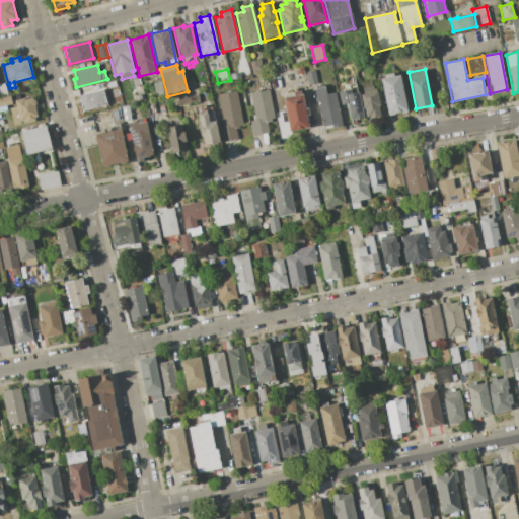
[(314,71),(317,83),(308,85),(306,73),(314,71)]
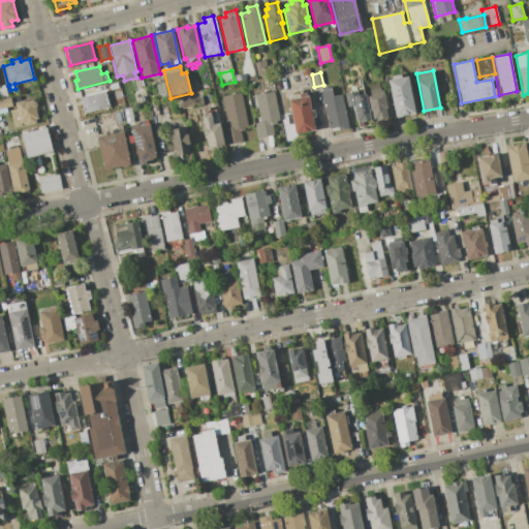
[(415,113),(395,117),(387,81),(408,76),(415,113)]
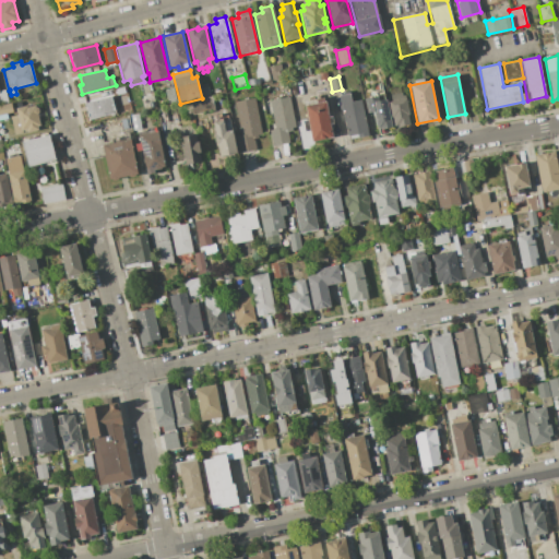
[(164,91),(174,87),(177,103),(168,105),(164,91)]
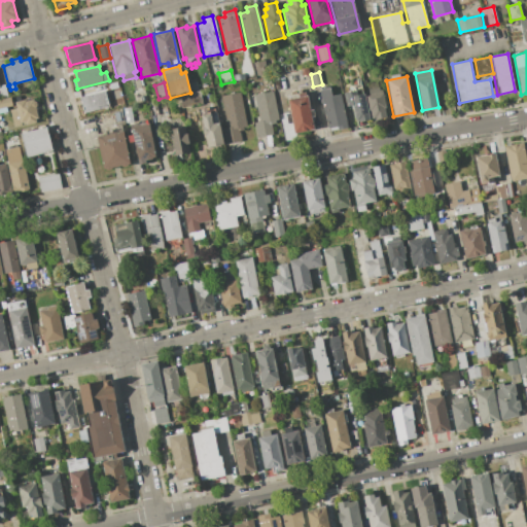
[(143,88),(146,101),(135,104),(132,91),(143,88)]
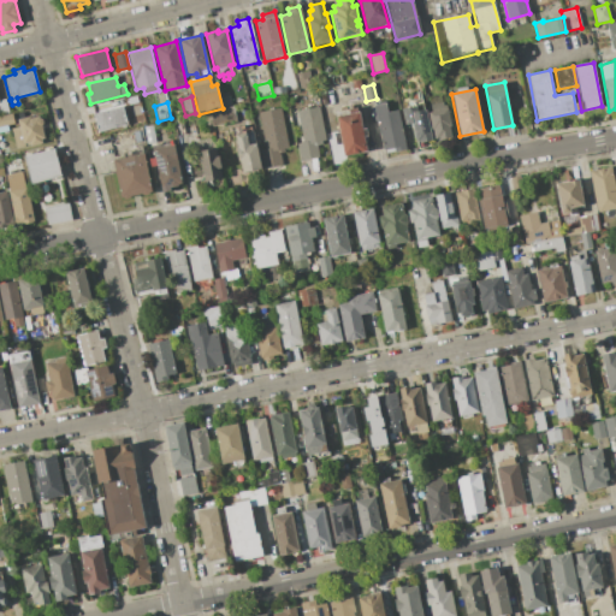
[(373,105),(385,102),(388,112),(398,110),(407,149),(394,152),(394,148),(383,150),(373,105)]
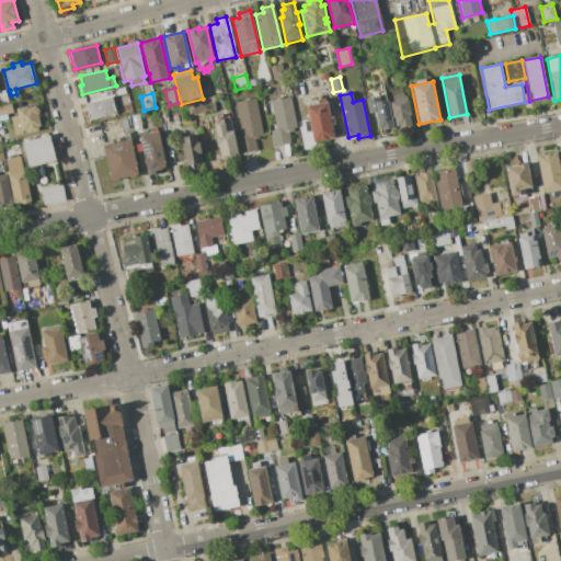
[(391,95),(403,93),(403,96),(407,95),(411,115),(409,115),(411,125),(400,127),(399,125),(396,126),(393,118),(392,118),(389,102),(392,102),(391,95)]
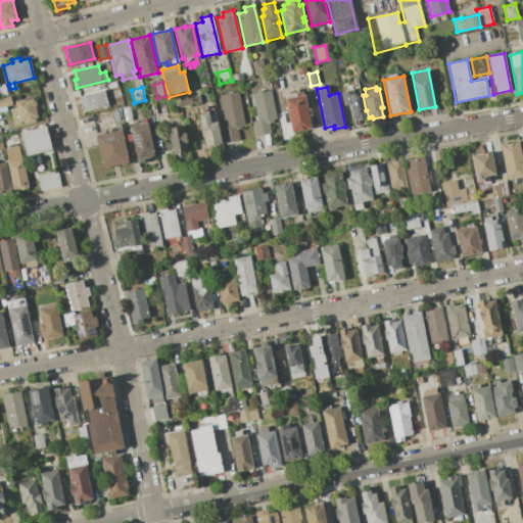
[(341,91),(351,89),(352,94),(362,93),(366,119),(358,121),(357,119),(352,120),(349,104),(344,105),(341,91)]
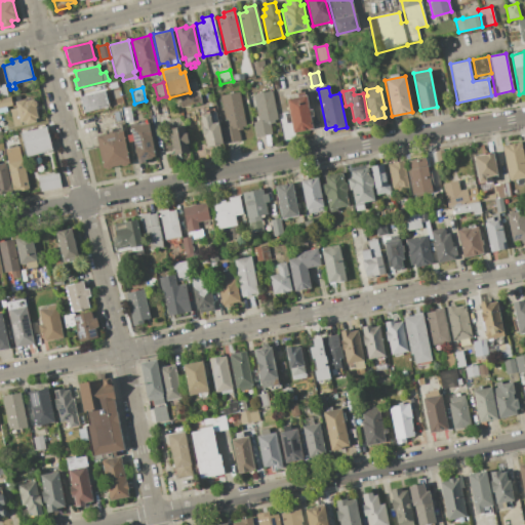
[(109,106),(83,113),(79,97),(105,90),(109,106)]
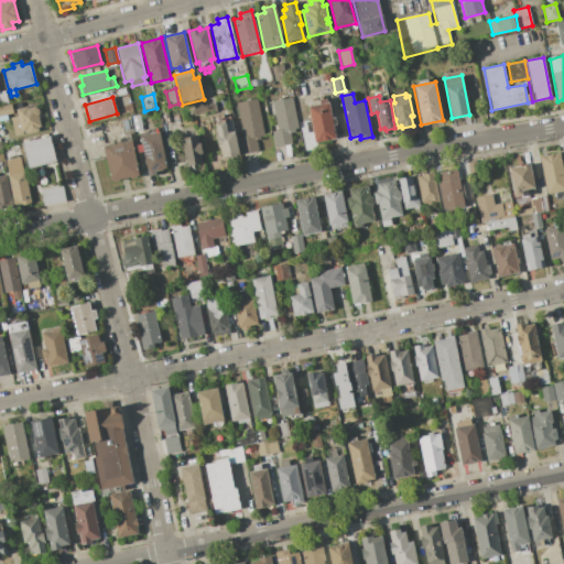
[(275,148),(272,131),(278,130),(272,101),(292,97),(297,128),(294,128),(295,132),(290,132),(292,144),(275,148)]
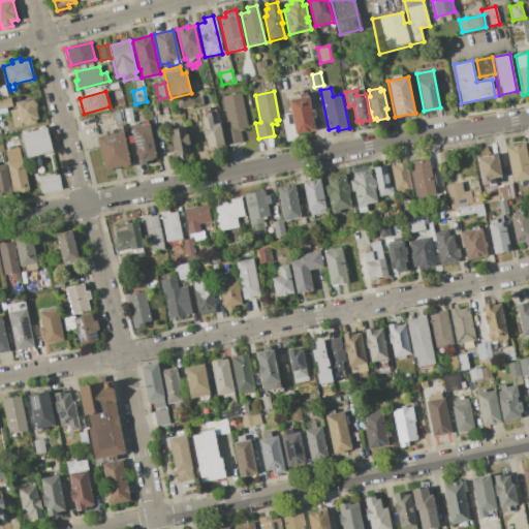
[(225,145),(222,128),(227,127),(221,96),(241,92),(248,126),(237,128),(240,143),(225,145)]
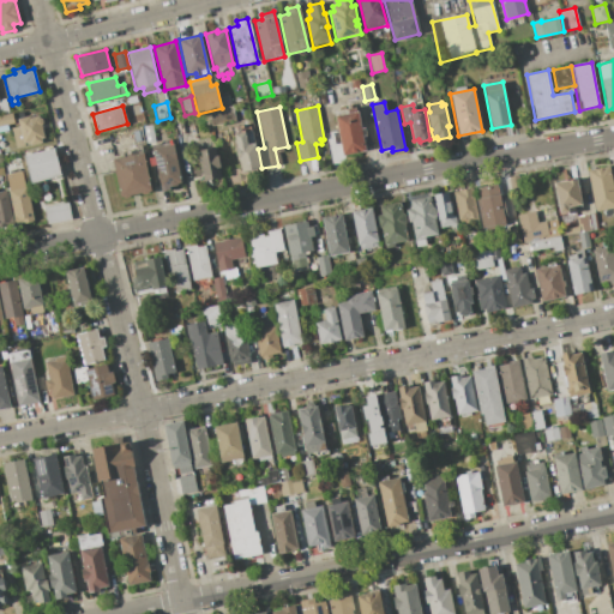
[(342,156),(335,115),(348,113),(348,109),(356,107),(360,127),(365,126),(366,136),(362,136),(365,151),(342,156)]
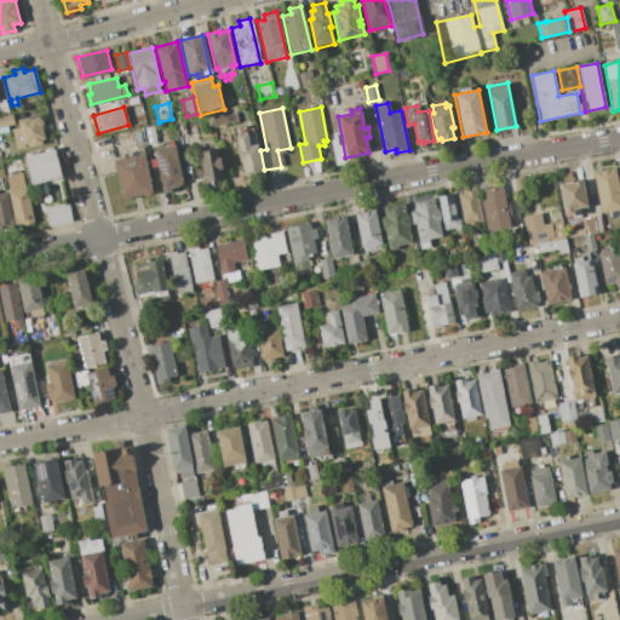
[(15,124),(0,127),(0,115),(12,113),(15,124)]
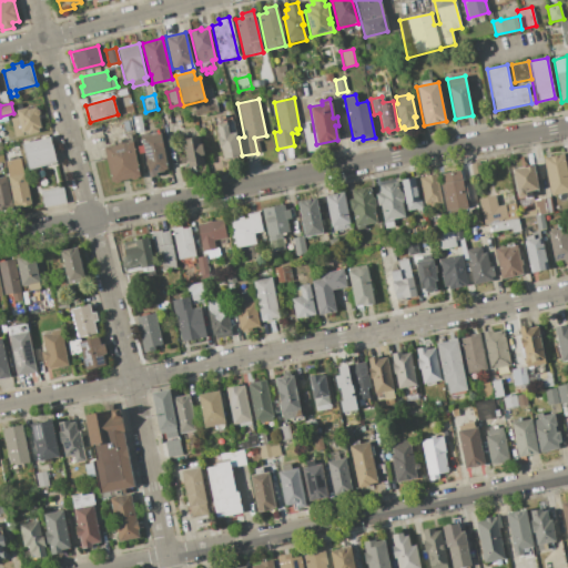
[(16,110),(27,107),(28,109),(38,107),(40,114),(38,114),(41,128),(39,128),(40,130),(22,134),(16,110)]
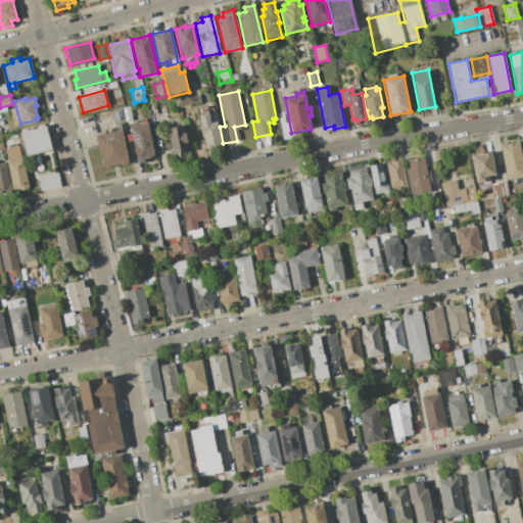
[(154,101),(156,113),(149,114),(147,102),(154,101)]
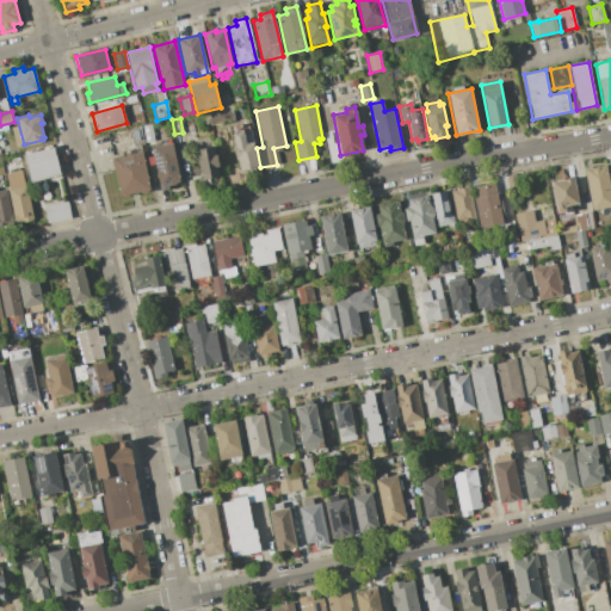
[(258,167),(240,171),(238,160),(235,160),(233,146),(234,146),(233,137),(245,135),(246,143),(253,142),(258,167)]
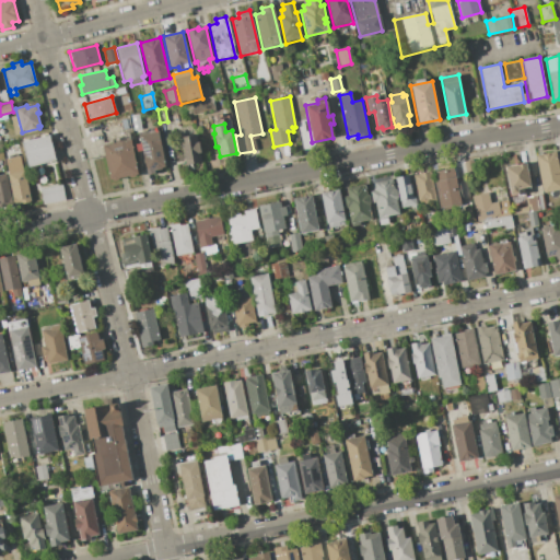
[(139,135),(159,130),(166,165),(161,168),(154,171),(155,173),(147,175),(139,135)]
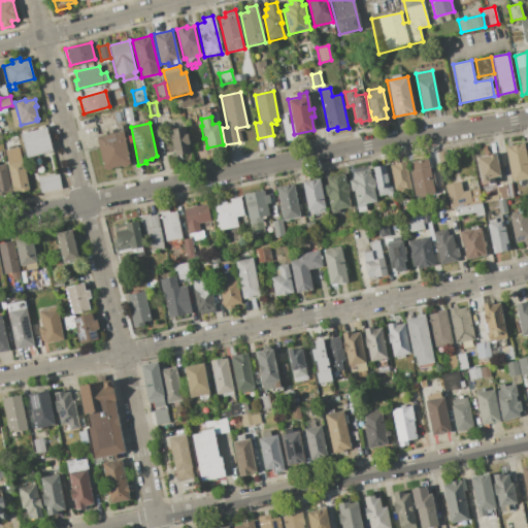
[(169,129),(185,126),(187,134),(188,134),(189,143),(188,143),(190,153),(174,156),(169,129)]
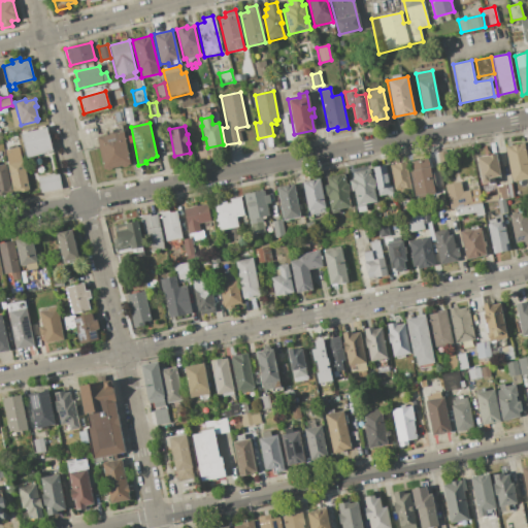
[(47,127),(54,151),(27,158),(20,134),(47,127)]
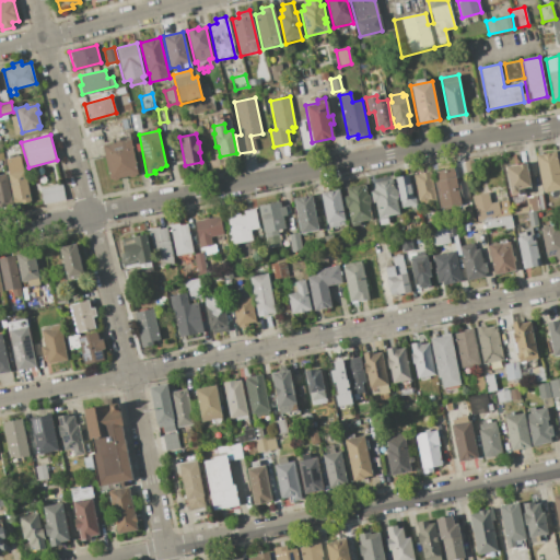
[(131,139),(138,176),(128,178),(128,176),(119,178),(119,179),(108,182),(102,146),(131,139)]
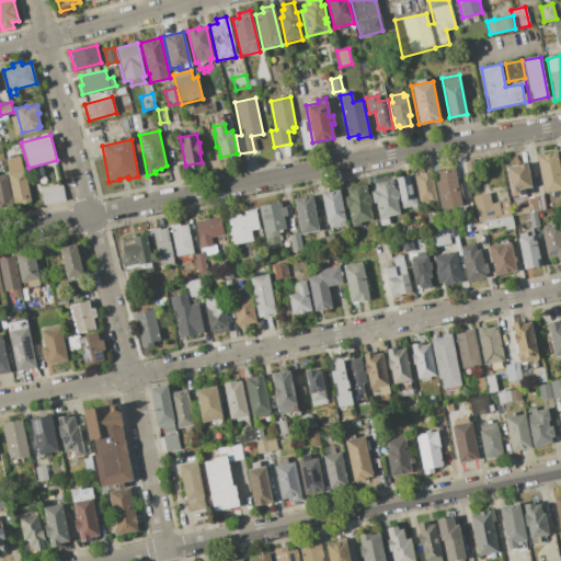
[(560,172),(560,189),(545,193),(537,156),(557,152),(560,172)]
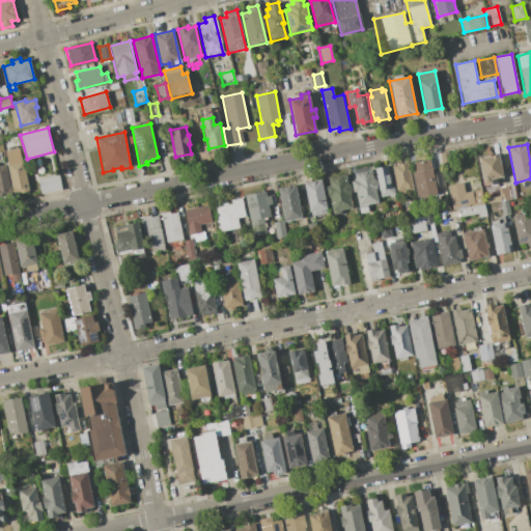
[(479,159),(499,155),(503,177),(491,179),(492,183),(483,185),(479,159)]
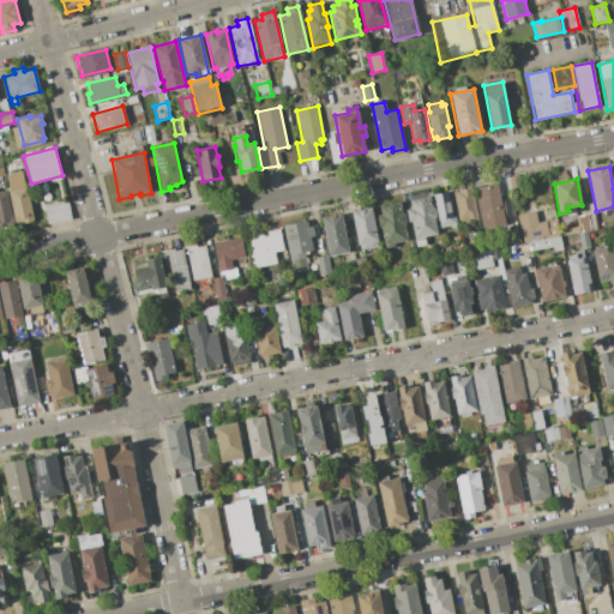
[(34,221),(16,224),(7,184),(25,180),(34,221)]
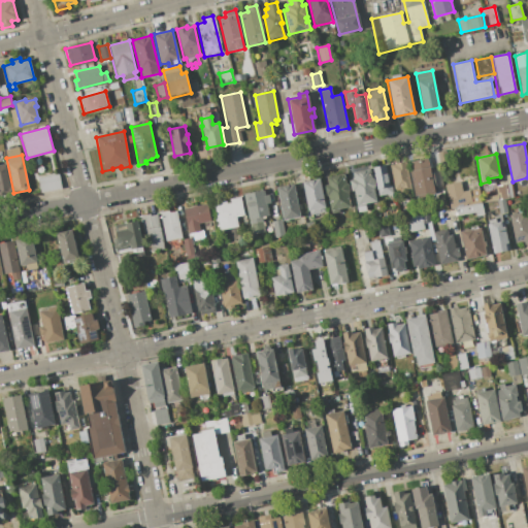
[(437,193),(415,198),(409,171),(411,171),(409,162),(427,158),(429,167),(431,167),(437,193)]
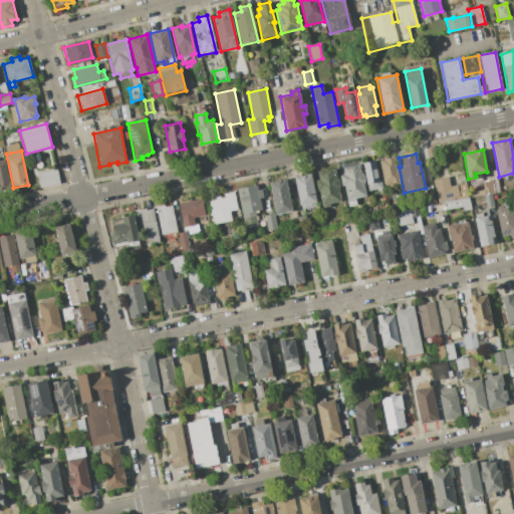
[(396,157),(402,187),(392,189),(391,183),(383,185),(378,161),(396,157)]
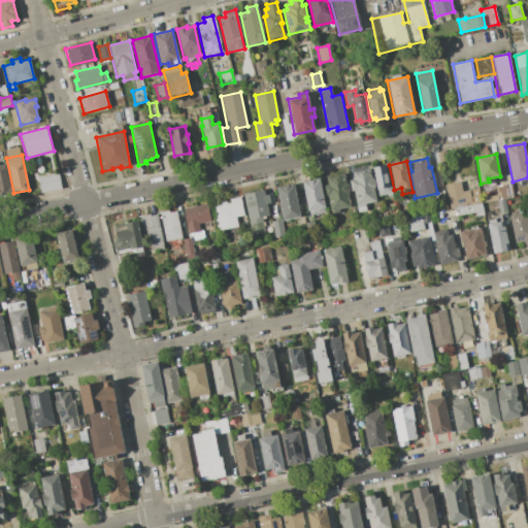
[(0,164),(6,164),(12,193),(0,196),(0,164)]
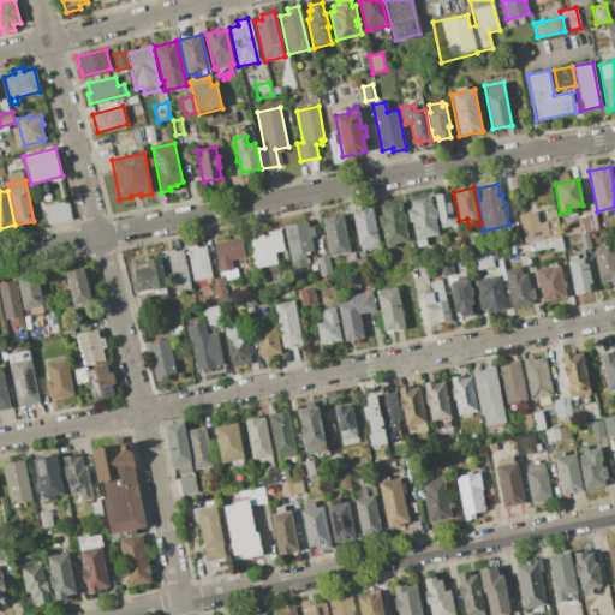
[(434,195),(448,192),(451,202),(453,201),(454,209),(452,210),(453,215),(455,215),(458,225),(441,228),(434,195)]
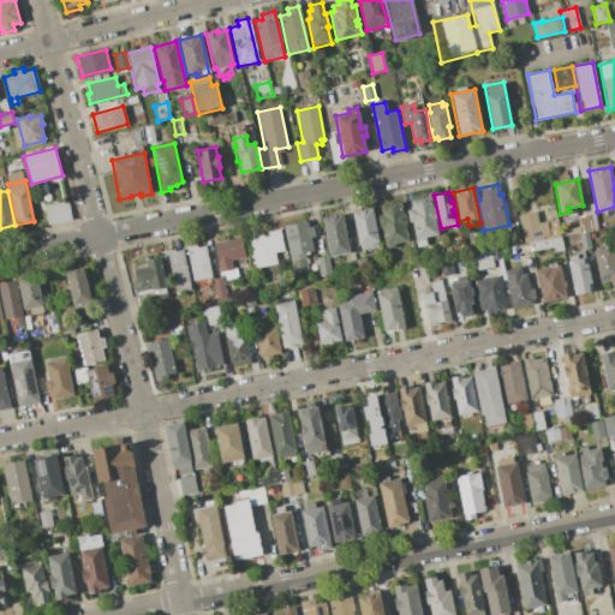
[(416,239),(412,222),(408,222),(406,210),(410,209),(408,201),(431,197),(434,208),(436,208),(437,218),(435,218),(439,236),(416,239)]
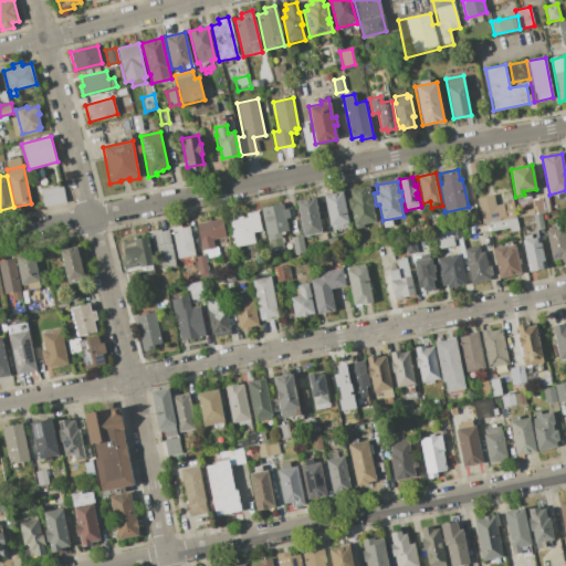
[(355,229),(352,210),(348,210),(346,199),(350,198),(349,190),(368,186),(370,196),(374,195),(375,205),(373,206),(376,221),(363,223),(364,228),(355,229)]
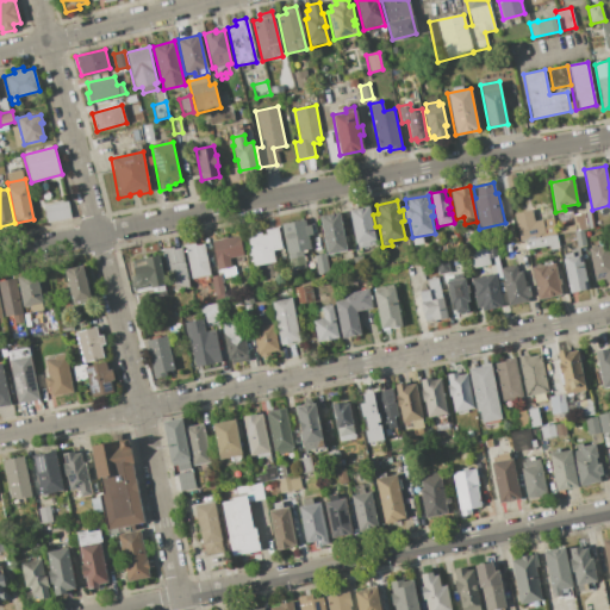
[(44,206),(68,201),(70,218),(47,222),(44,206)]
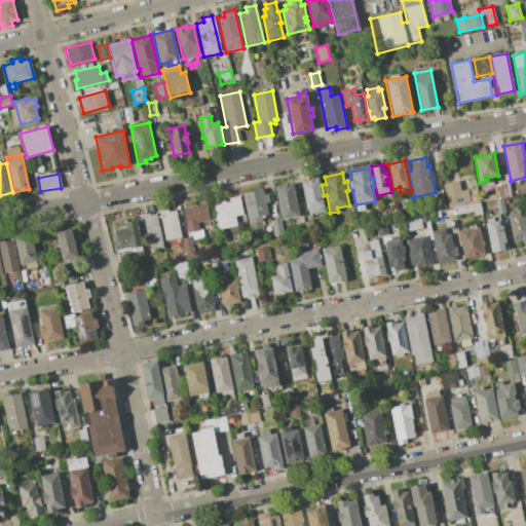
[(318,178),(324,207),(317,208),(318,212),(307,214),(306,211),(304,211),(303,205),(305,205),(301,182),(318,178)]
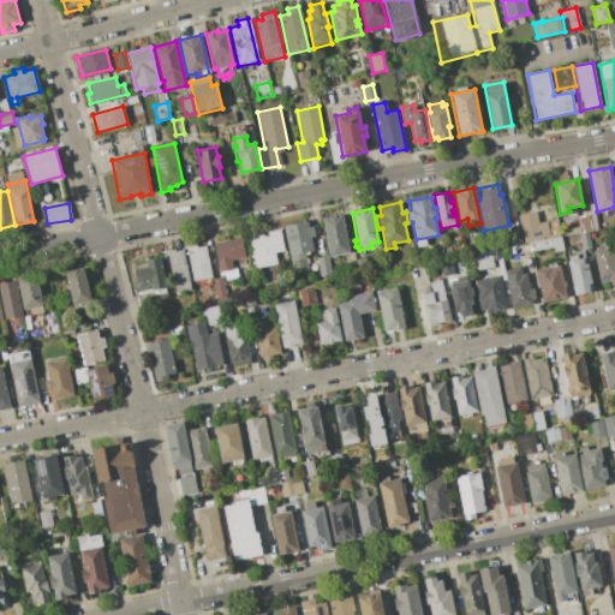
[(530,242),(524,243),(519,215),(536,212),(538,224),(547,221),(550,238),(530,242)]
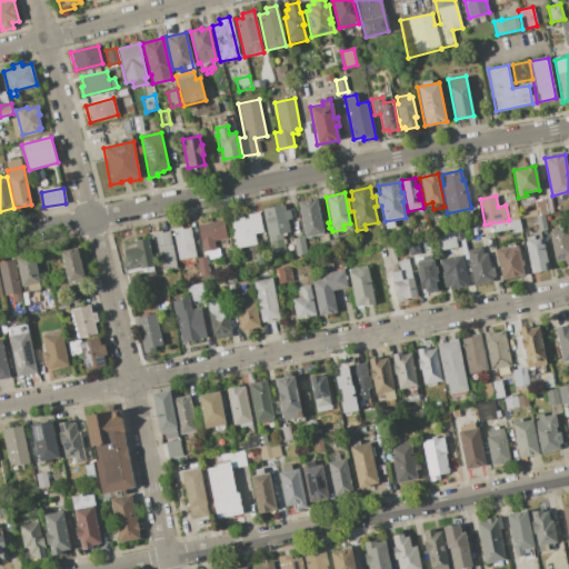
[(298,201),(317,198),(323,235),(305,238),(298,201)]
